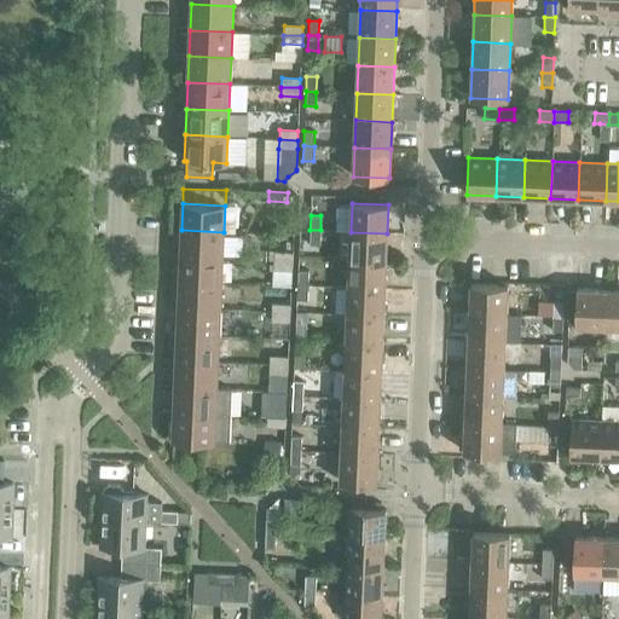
[(181,230),(180,256),(223,258),(224,232),(181,230)]
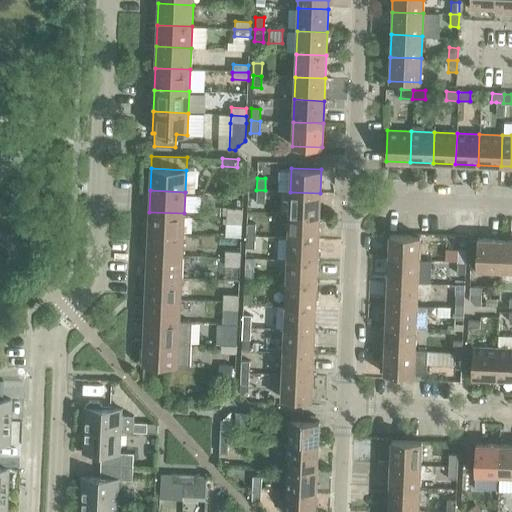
[(265,190),(256,190),(256,202),(265,203),(265,190)]
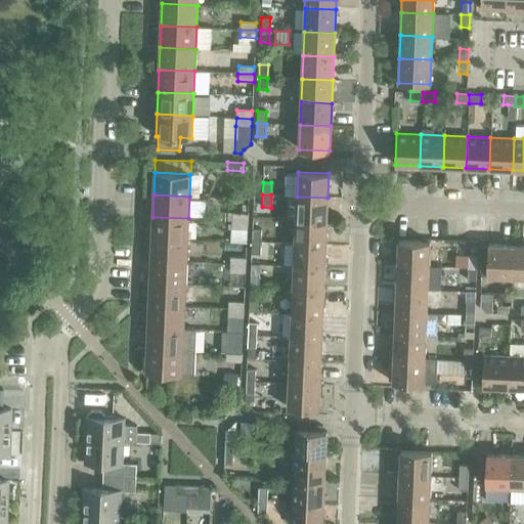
[(297,197),(296,220),(326,221),(328,198),(297,197)]
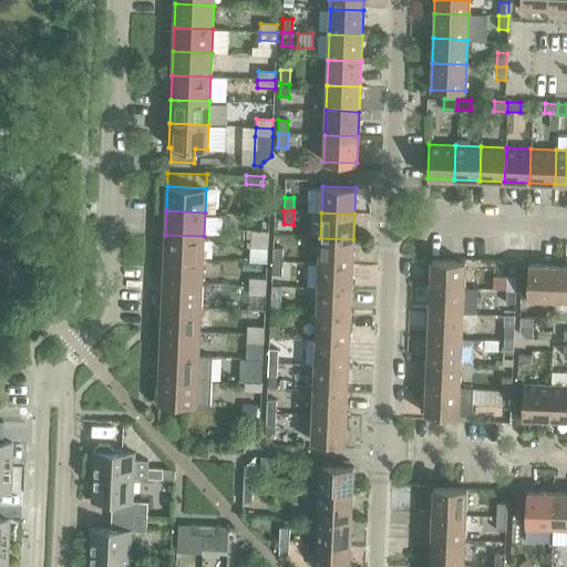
[(251,229),(250,238),(268,238),(268,229),(251,229)]
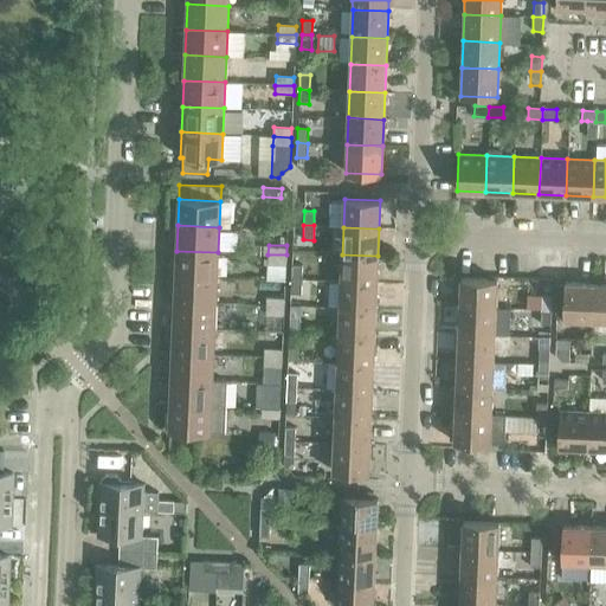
[(176,251),(175,276),(217,278),(218,252),(176,251)]
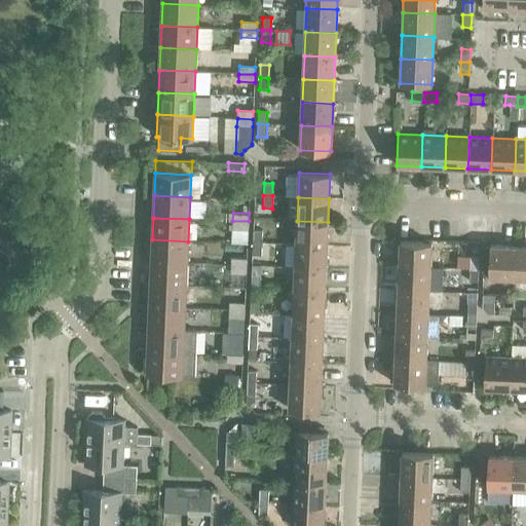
[(249,221),(232,221),(232,228),(249,229),(249,221)]
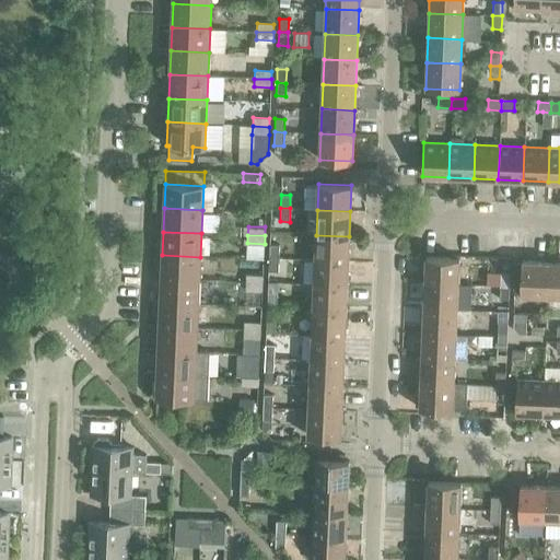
[(316,235),(315,259),(348,261),(349,236),(316,235)]
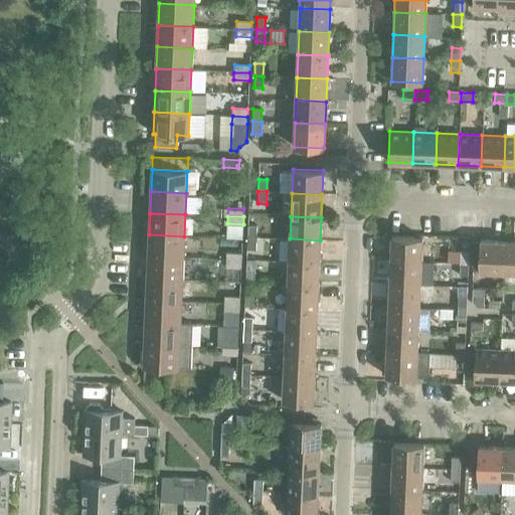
[(227,223),(226,238),(242,238),(243,224),(227,223)]
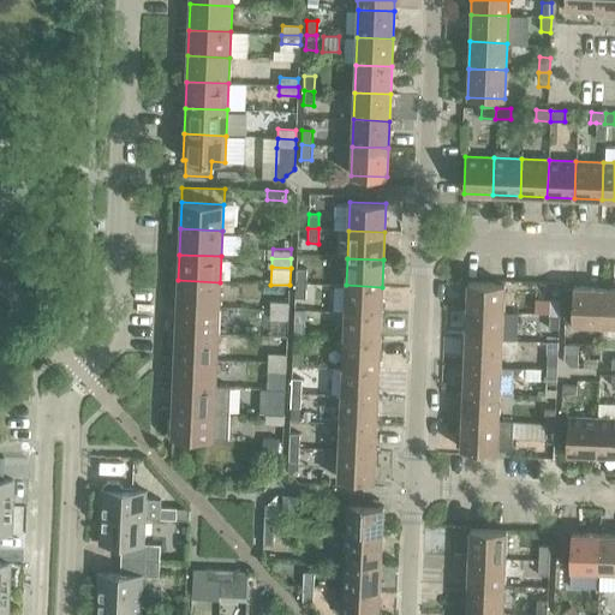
[(296,269),(296,282),(305,284),(306,269),(296,269)]
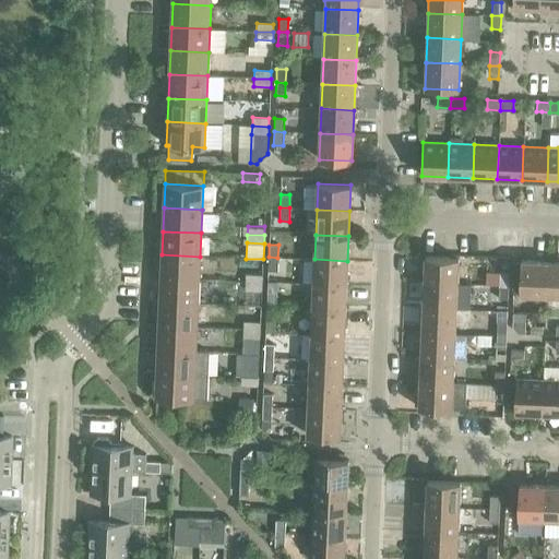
[(162,254),(161,278),(199,281),(200,257),(162,254)]
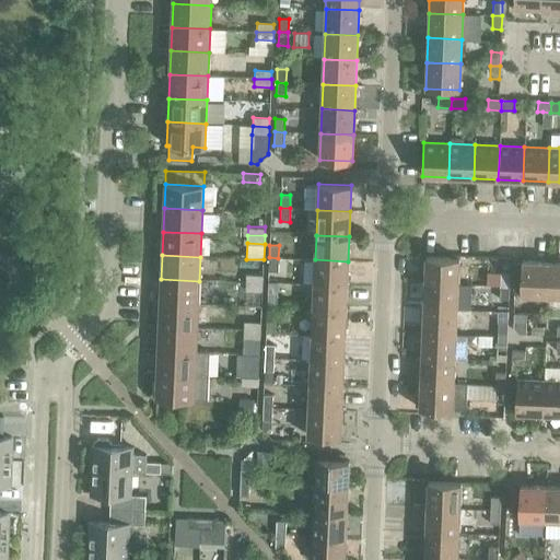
[(278,258),(269,257),(268,271),(278,271),(278,258)]
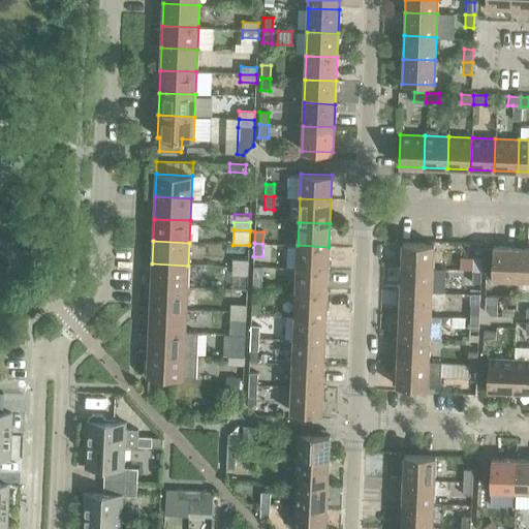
[(402,243),(401,268),(433,269),(434,244),(402,243)]
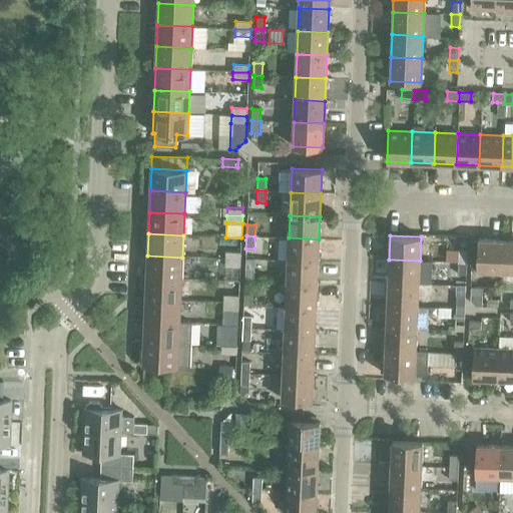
[(289,237),(288,261),(318,262),(319,239),(289,237)]
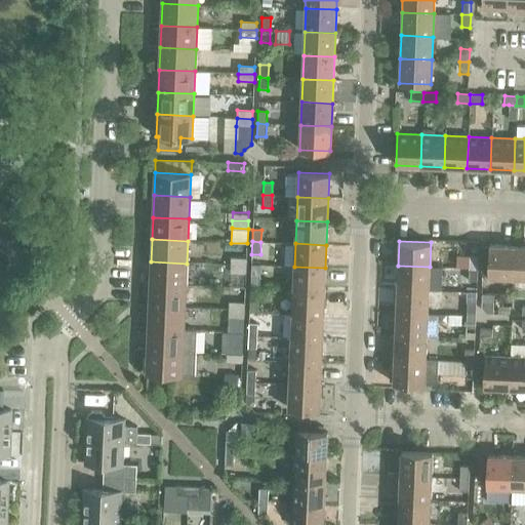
[(488,276),(513,277),(514,246),(489,245),(489,247),(488,276)]
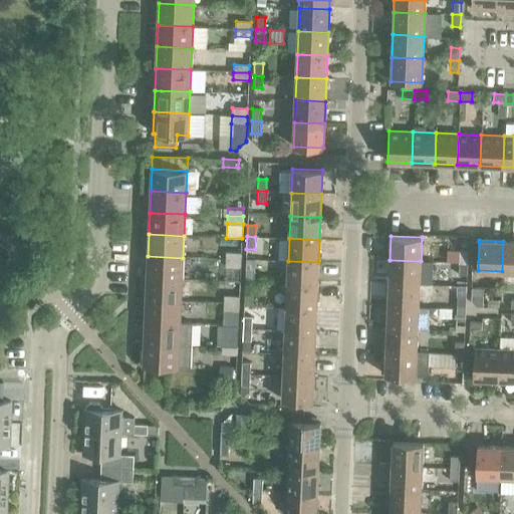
[(502,271),(513,271),(513,241),(503,241),(502,271)]
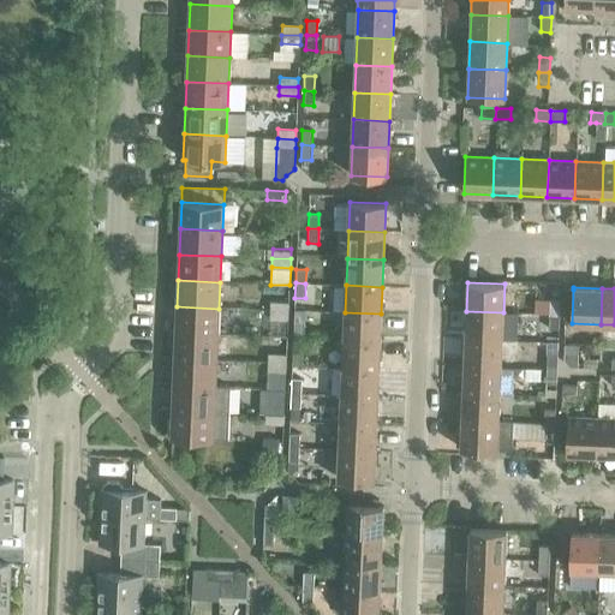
[(549,299),(549,315),(559,315),(560,300),(549,299)]
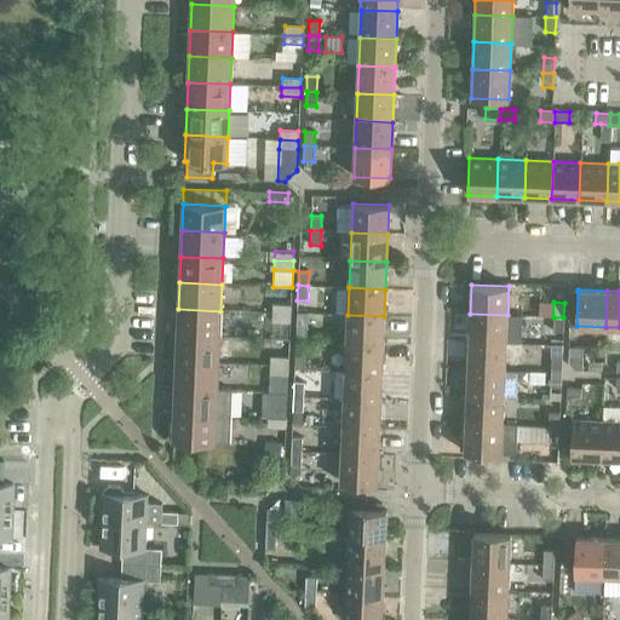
[(273,303),(271,313),(291,313),(291,304),(273,303)]
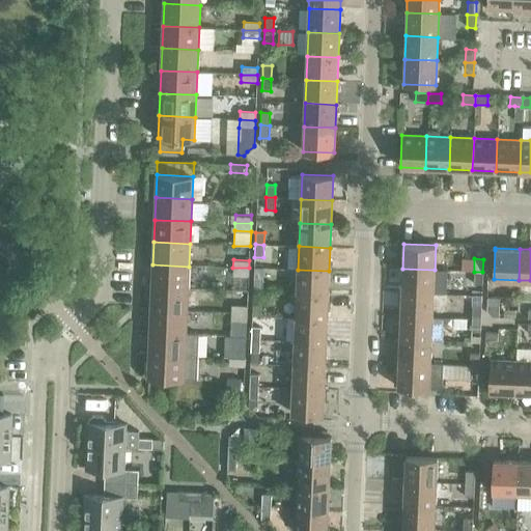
[(152,264),(151,287),(188,288),(189,267),(152,264)]
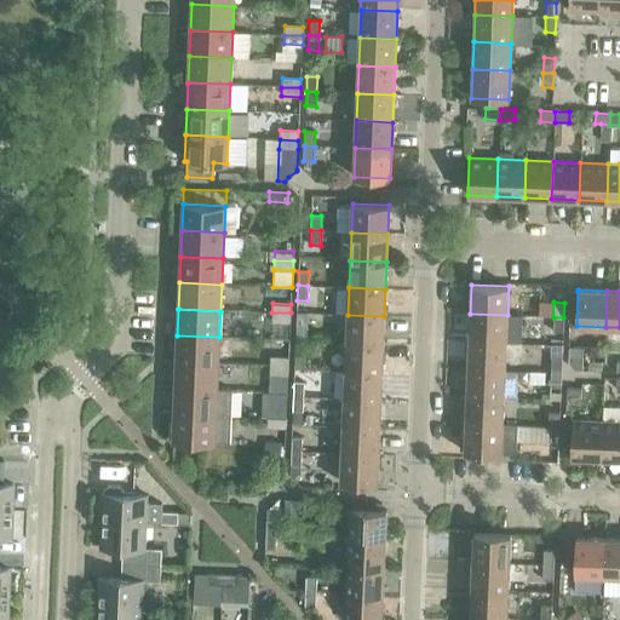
[(291,313),(271,313),(271,321),(291,322),(291,313)]
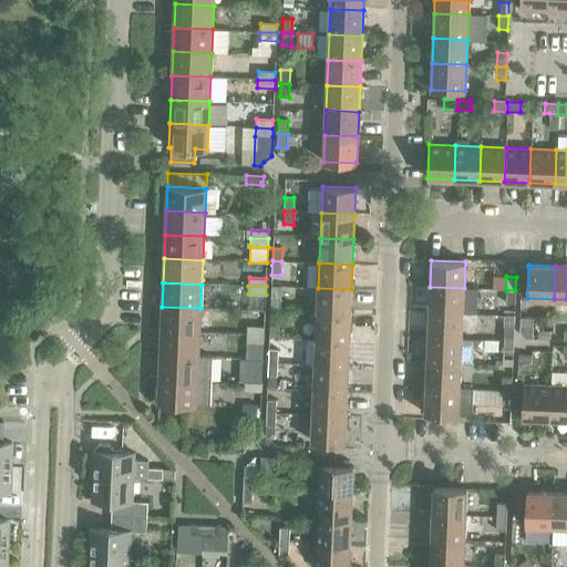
[(430,287),(429,312),(463,313),(464,288),(430,287)]
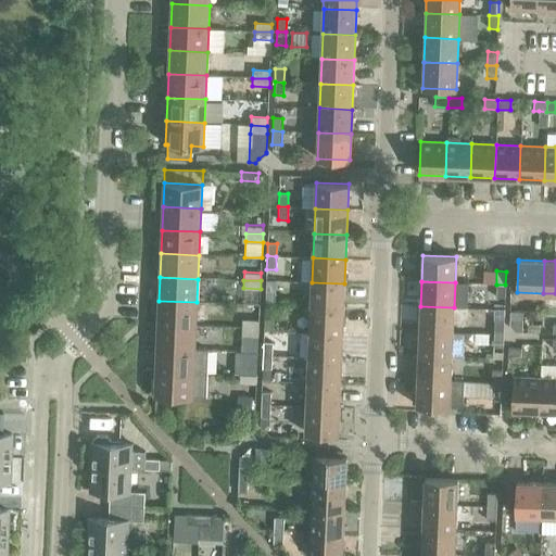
[(312,282),(311,307),(343,310),(344,283),(312,282)]
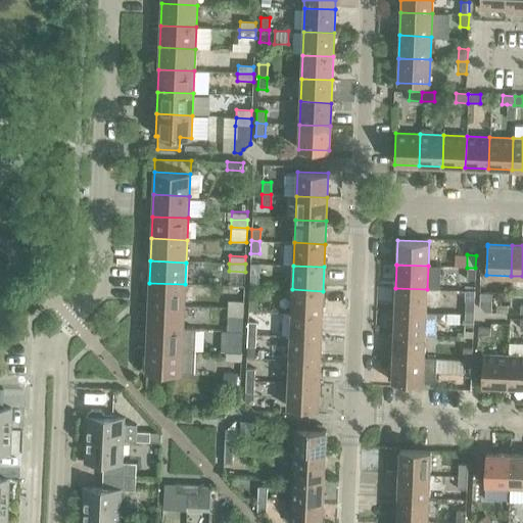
[(475,268),(467,268),(466,280),(475,280),(475,268)]
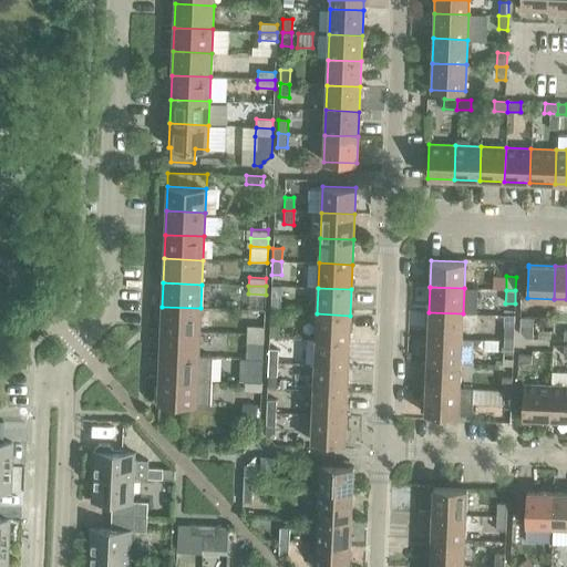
[(270,298),(270,311),(279,311),(280,298),(270,298)]
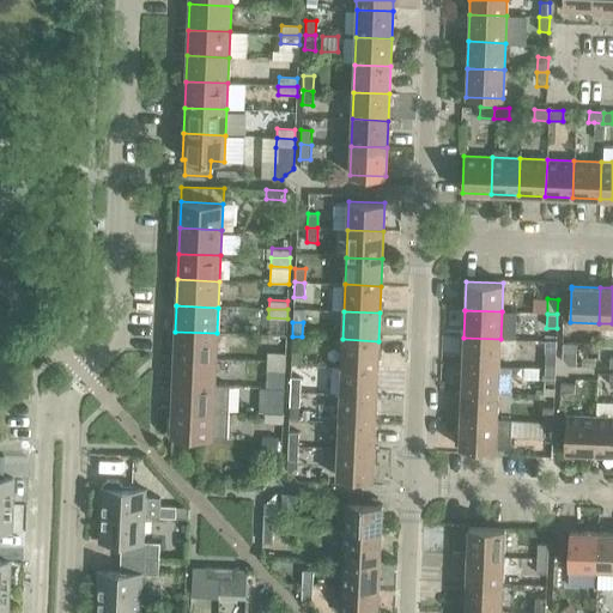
[(175,332),(174,357),(216,359),(217,333),(175,332)]
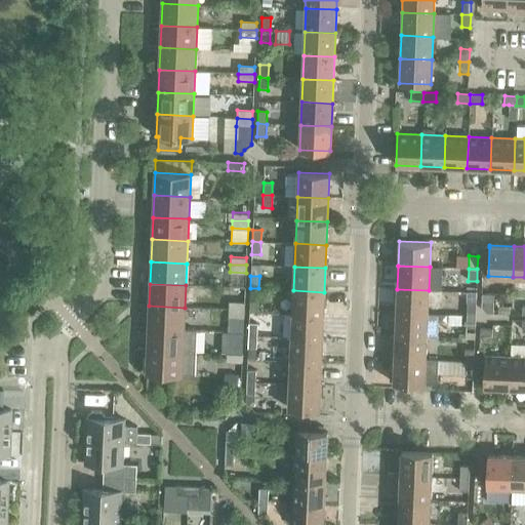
[(258,288),(250,288),(249,300),(258,301),(258,288)]
